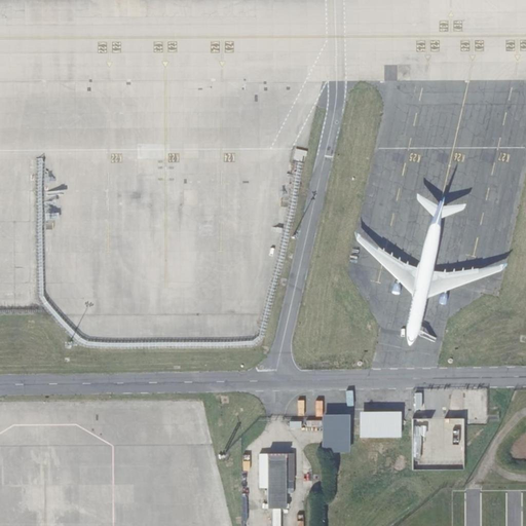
[(303,154),(293,151),(291,162),(299,163),(300,158),(302,158),(303,154)]
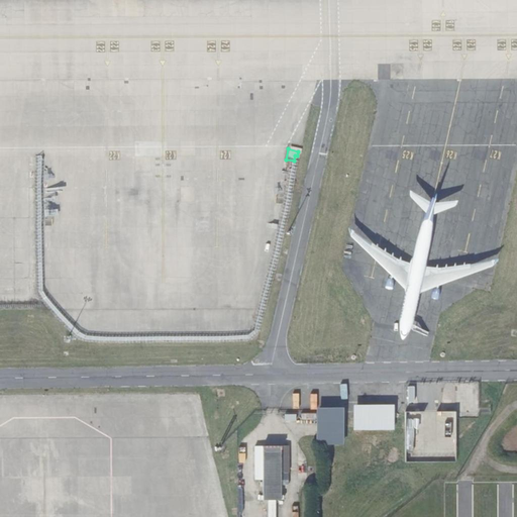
[(394,413),(394,405),(352,406),(352,408),(352,431),(394,431),(394,413)]
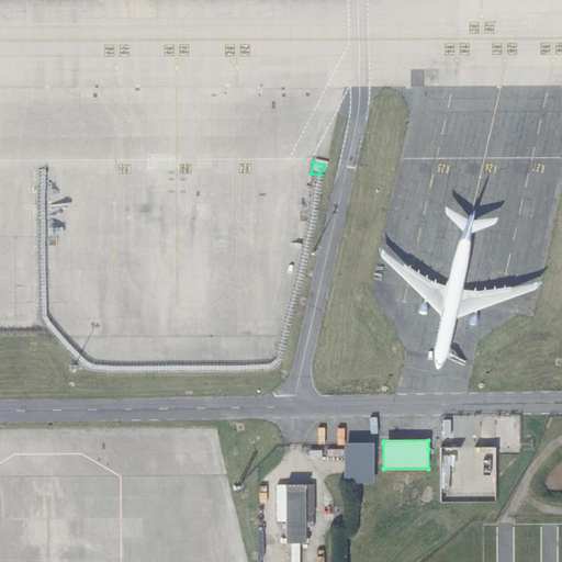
[(373,445),(344,445),(344,476),(345,485),(373,485),(373,445)]
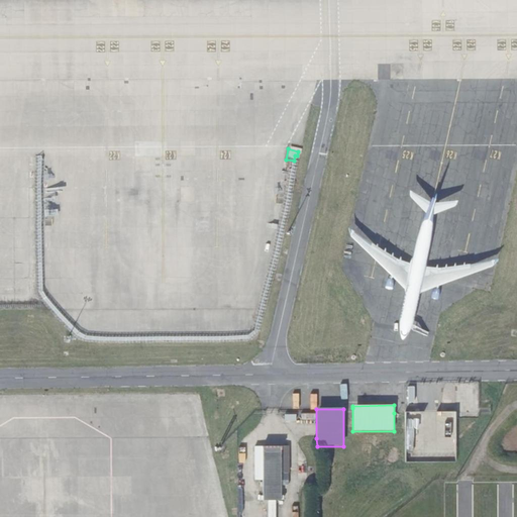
[(268,500),(275,500),(280,500),(280,485),(288,485),(287,473),(289,473),(288,446),(253,447),(253,480),(262,480),(263,501),(268,500)]
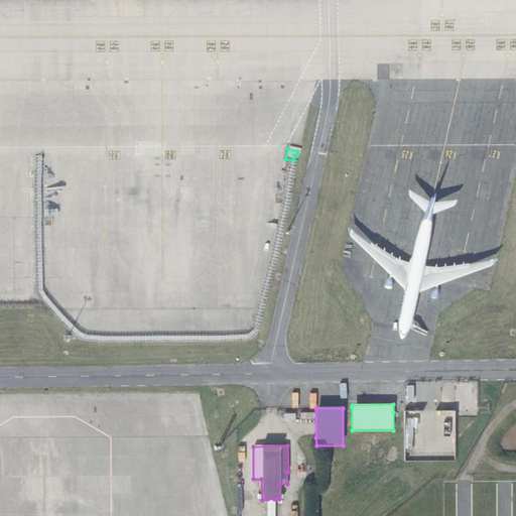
[(274,515),(274,499),(267,499),(266,515),(274,515)]
